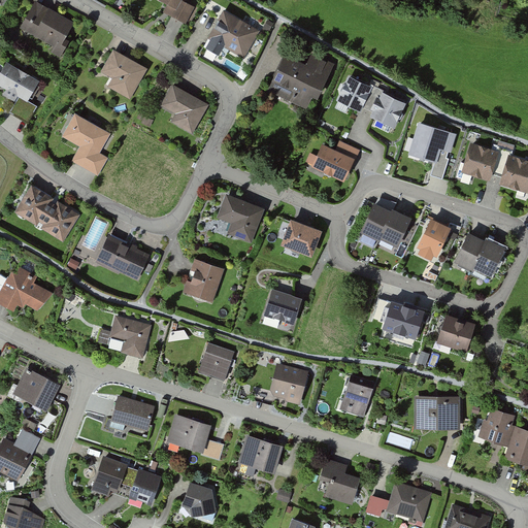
[(186,0),(149,0),(152,1),(152,0),(156,0),(166,5),(163,12),(186,23),(193,5),(186,2),(186,0)]
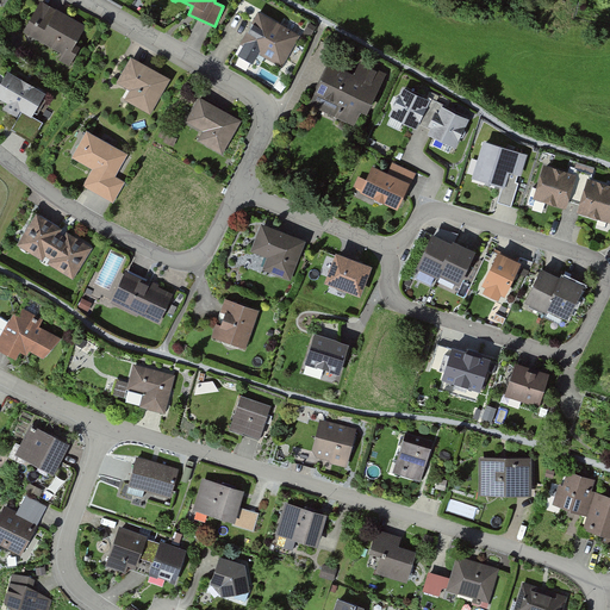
[(86,27),(41,2),(24,32),(69,57),(86,27)]
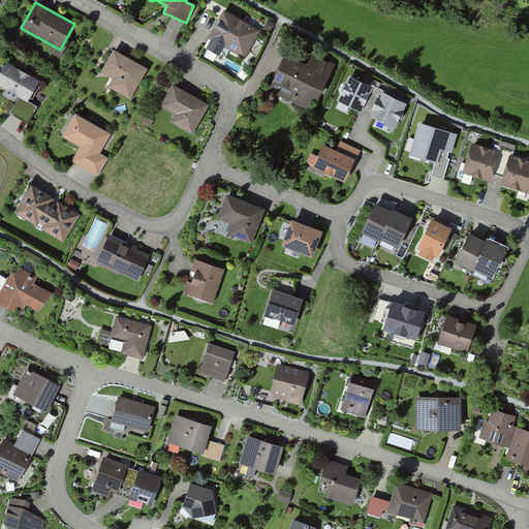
[(260,29),(224,8),(208,36),(211,37),(206,47),(220,55),(224,47),(244,58),(260,29)]
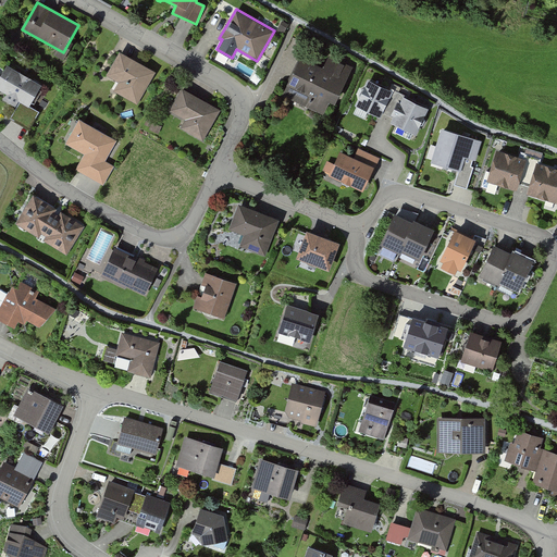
[(156,73),(120,54),(108,77),(119,83),(114,91),(138,104),(156,73)]
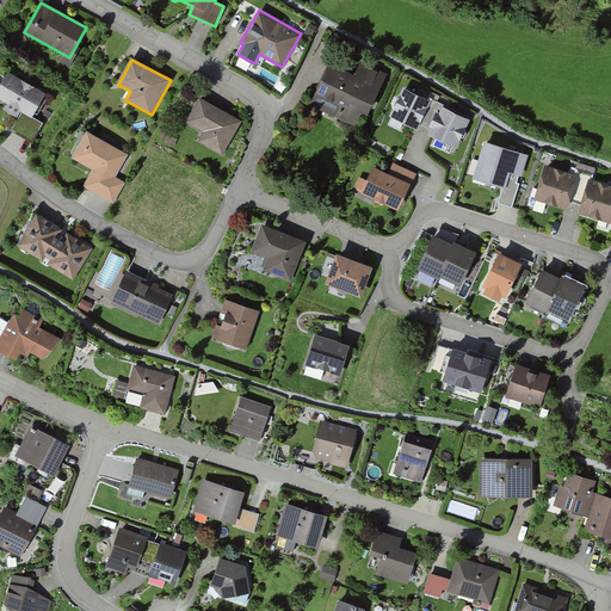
[(314,90),(315,91),(314,94),(319,107),(353,124),(362,109),(368,111),(387,73),(360,60),(355,72),(329,60),(314,90)]
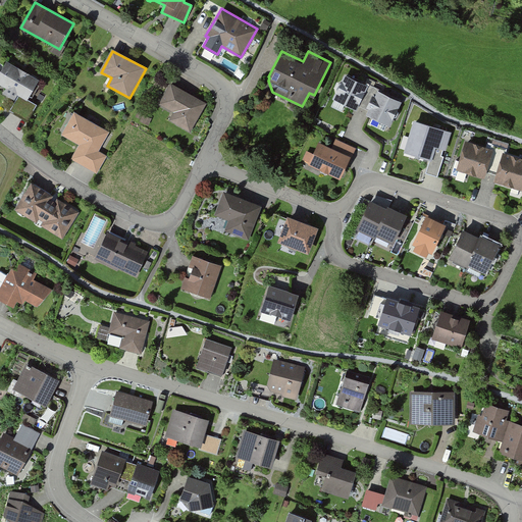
[(40,81),(7,62),(0,74),(0,86),(19,97),(11,111),(29,121),(37,106),(28,101),(40,81)]
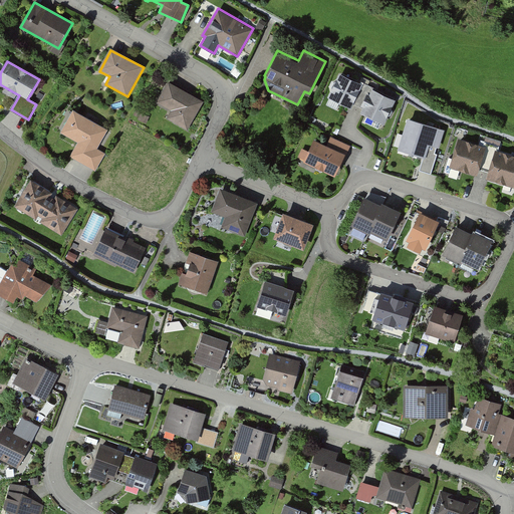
[(399,100),(339,74),(328,97),(352,108),(354,103),(365,108),(362,114),(387,125),(399,100)]
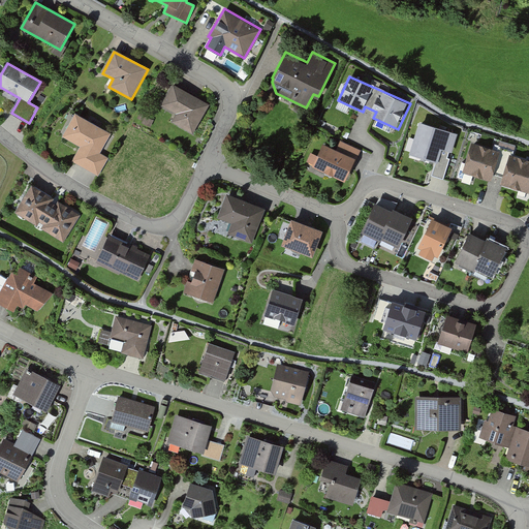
[(210,105),(175,86),(162,107),(175,115),(170,123),(193,135),(210,105)]
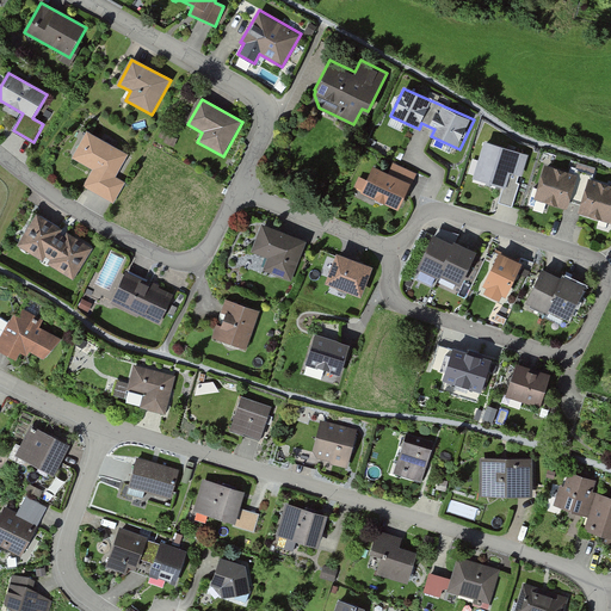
[(128,155),(87,133),(72,159),(92,170),(82,186),(113,204),(125,183),(116,178),(128,155)]
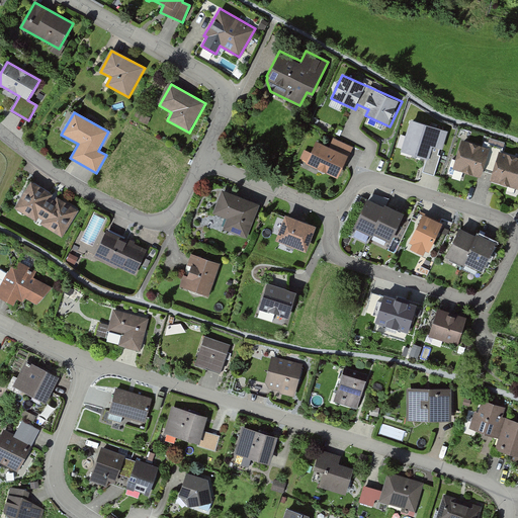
[(411,120),(402,154),(427,161),(424,173),(436,176),(448,130),(411,120)]
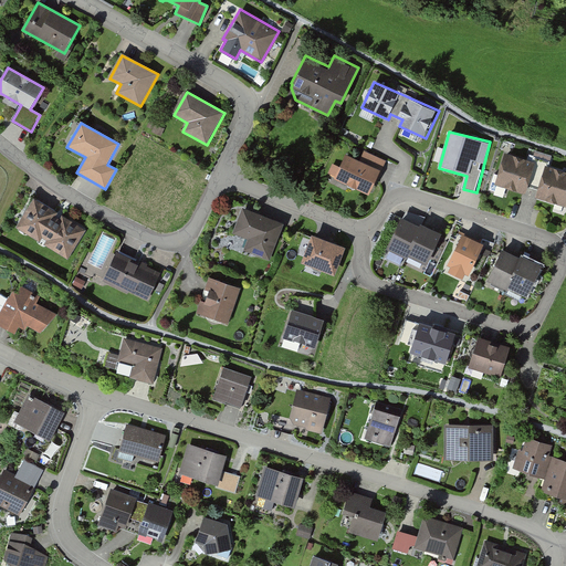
[(536,161),(504,152),(494,185),(526,194),(536,161)]
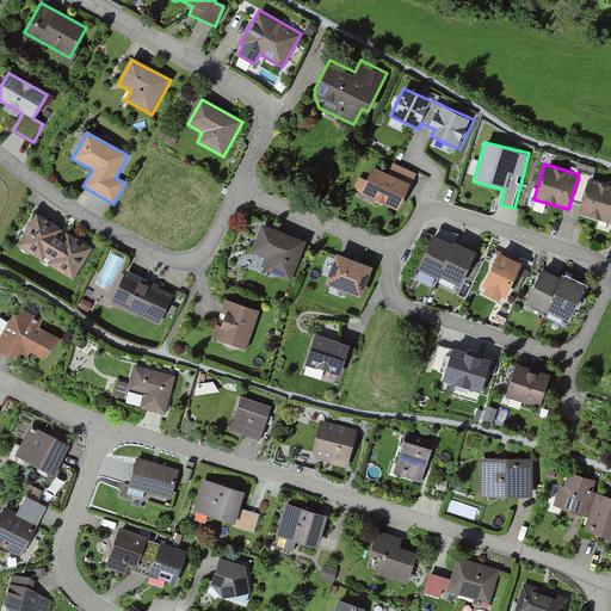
[(368,180),(358,177),(355,186),(362,190),(360,195),(400,209),(408,185),(412,186),(417,173),(392,165),(389,172),(372,166),(368,180)]
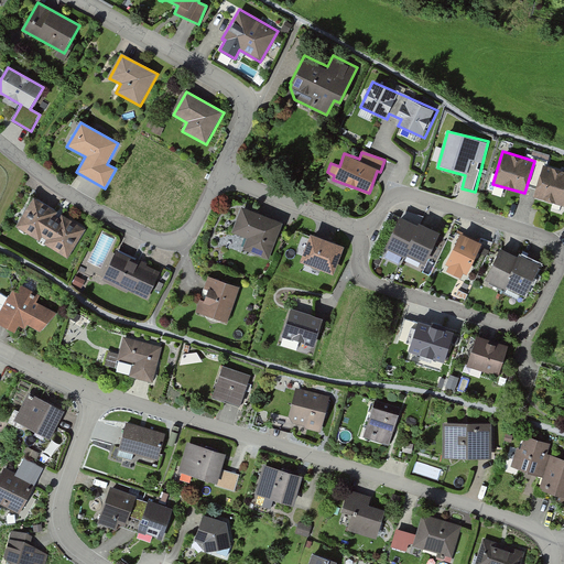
[(563,206),(563,171),(543,165),(534,198),(563,207),(563,206)]
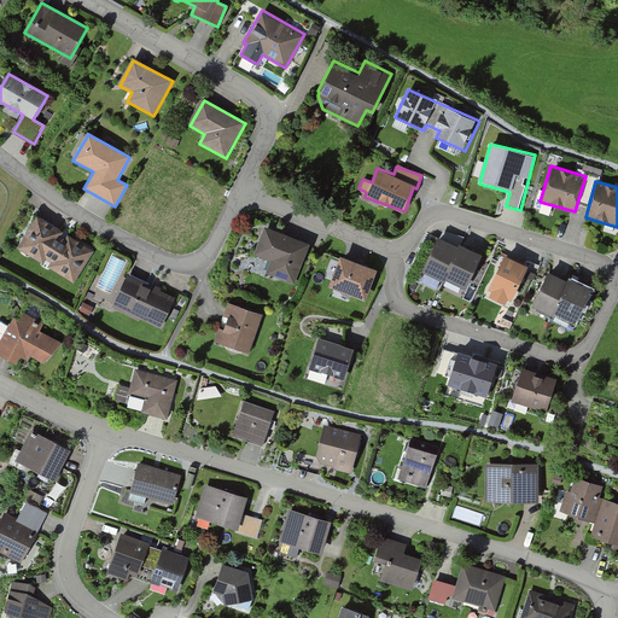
[(93,252),(36,217),(18,248),(44,264),(47,260),(53,263),(50,268),(75,284),(93,252)]
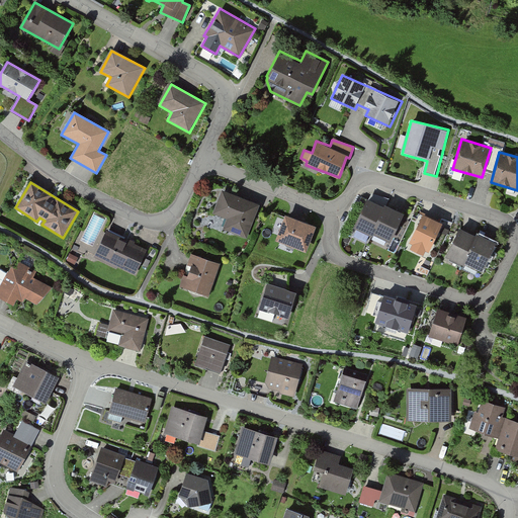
[(260,202),(222,188),(212,212),(227,219),(223,229),(247,238),(260,202)]
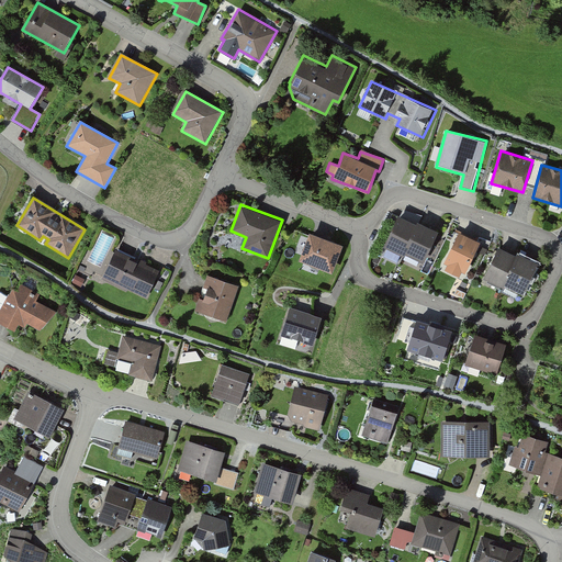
[(416,227),(398,218),(384,248),(404,258),(406,254),(425,262),(440,233),(418,222),(416,227)]
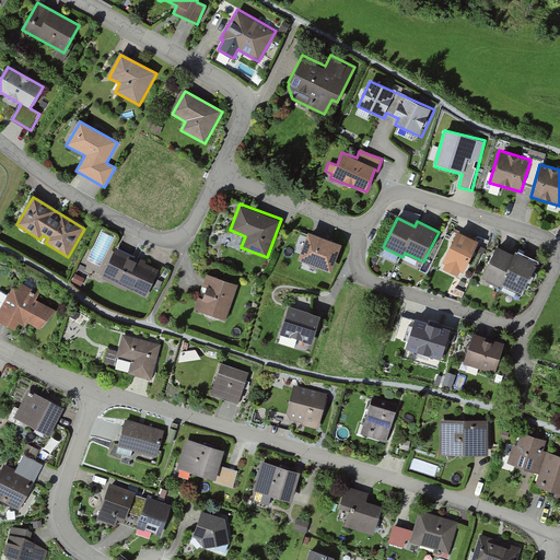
[(299,257),(333,270),(342,243),(308,230),(299,257)]
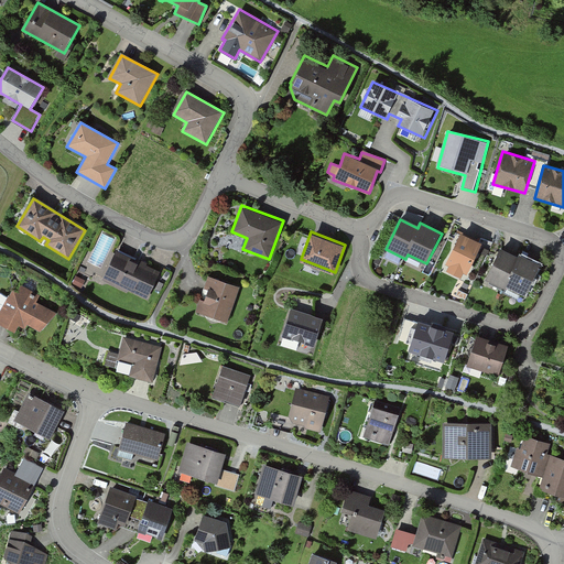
[(483,245),(462,235),(447,264),(452,267),(448,272),(462,279),(464,273),(467,275),(483,245)]
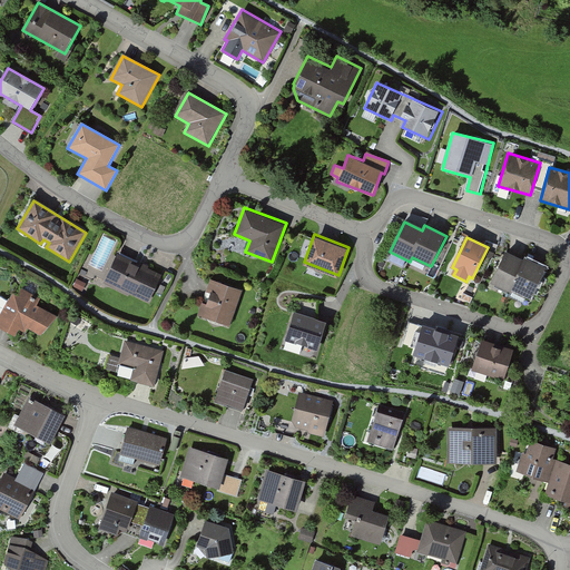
[(130,292),(149,302),(149,301),(150,298),(151,296),(156,287),(163,274),(118,252),(111,265),(106,275),(106,276),(105,279),(104,282),(129,294),(130,292)]
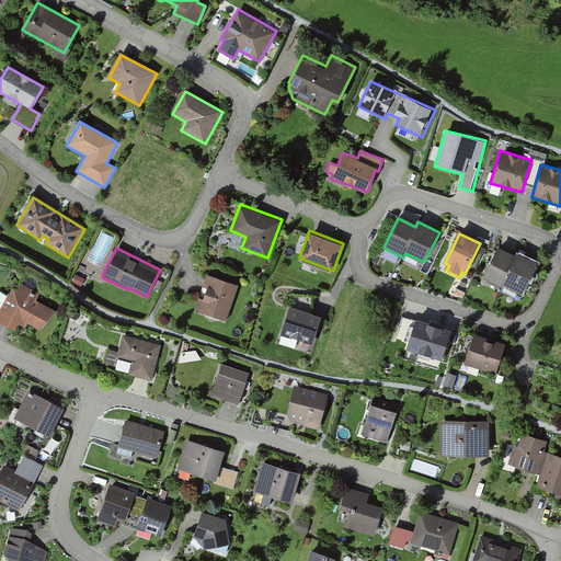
[(515,256),(499,249),(483,279),(503,289),(506,285),(522,293),(537,262),(517,252),(515,256)]
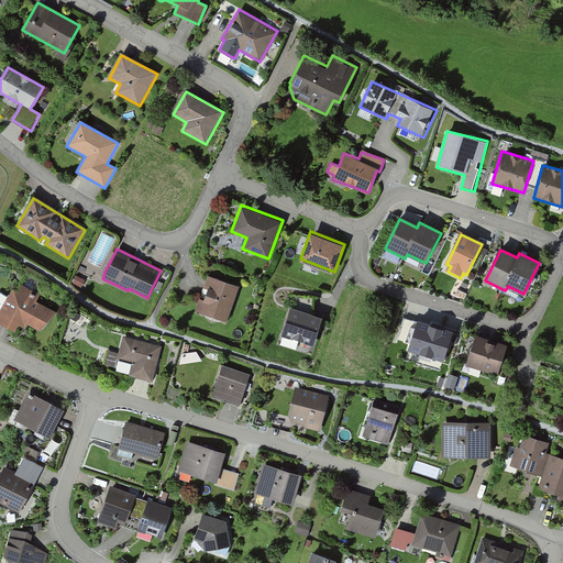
[(241,287),(208,278),(198,316),(231,324),(241,287)]
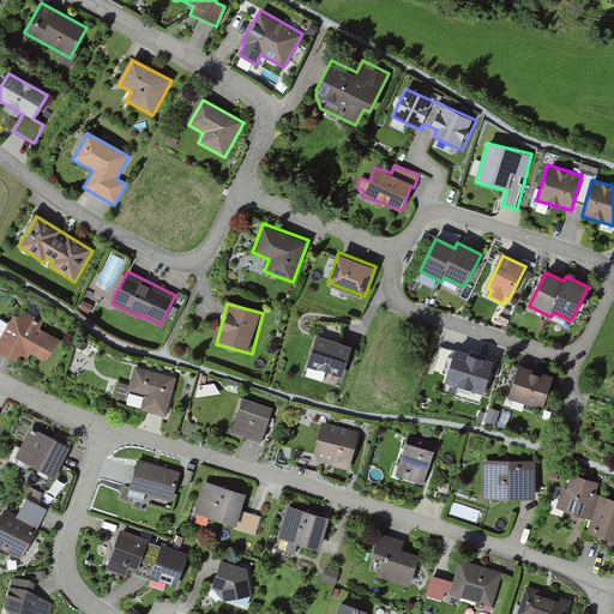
[(19,319),(14,315),(0,341),(0,350),(17,360),(19,355),(26,359),(29,353),(49,365),(60,344),(38,331),(44,321),(24,311),(19,319)]
